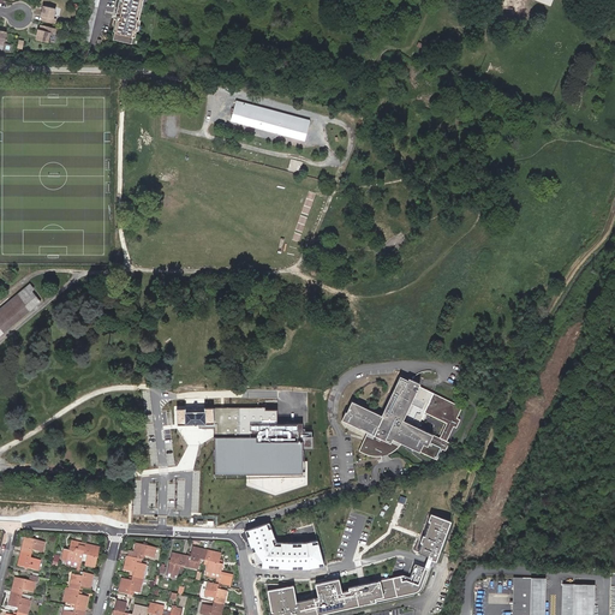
[(139,0),(119,0),(111,40),(130,45),(139,0)]
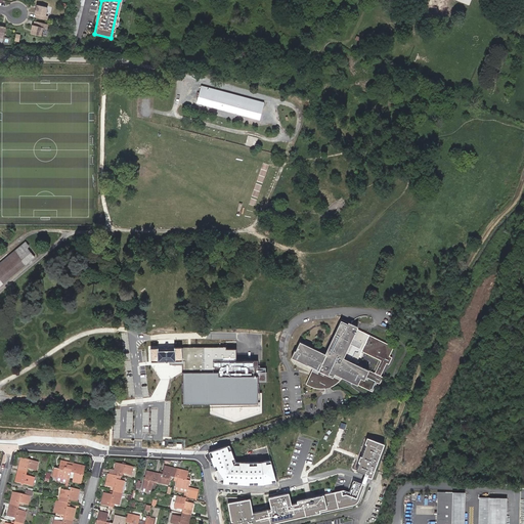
[(34,16),(34,19),(42,22),(42,18),(43,18),(45,9),(35,7),(33,16),(34,16)]
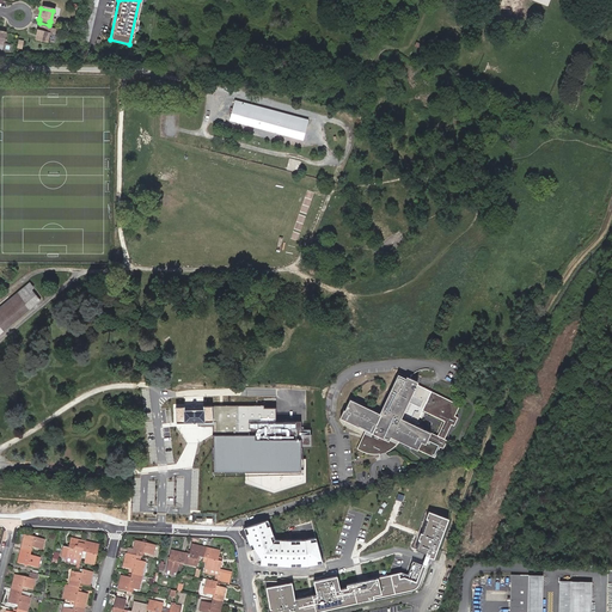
[(36,31),(34,41),(46,44),(48,35),(54,36),(55,31),(37,26),(37,31),(36,31)]
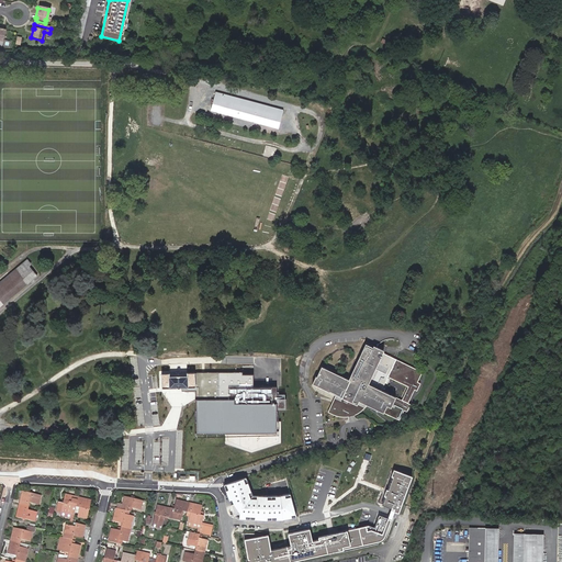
[(390,42),(378,36),(377,40),(389,45),(390,42)]
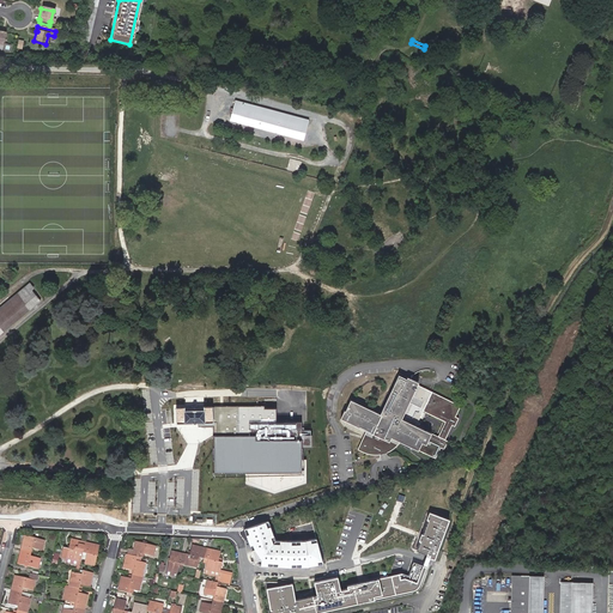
[(308,120),(236,99),(234,107),(237,107),(234,120),(299,140),(303,126),(305,127),(308,120)]
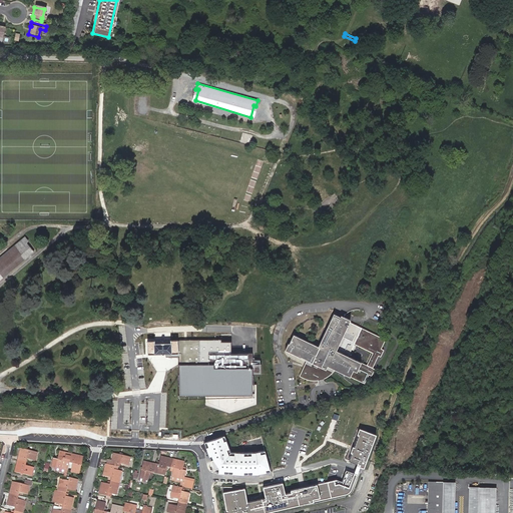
[(274,116),(280,113),(277,108),(272,110),(274,116)]
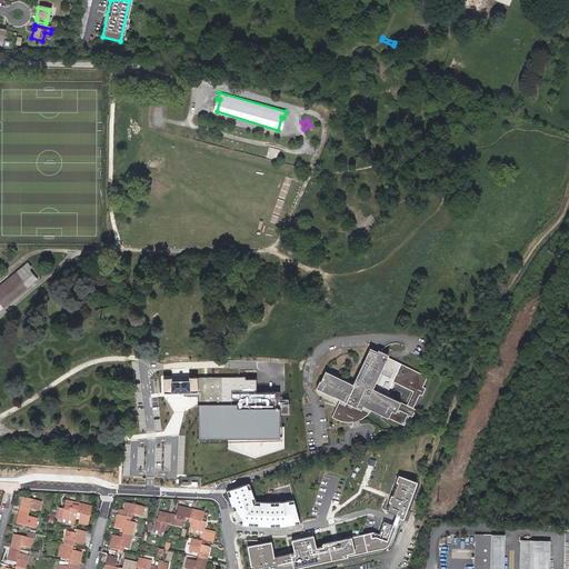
[(30,261),(18,271),(31,286),(40,278),(32,269),(35,267),(30,261)]
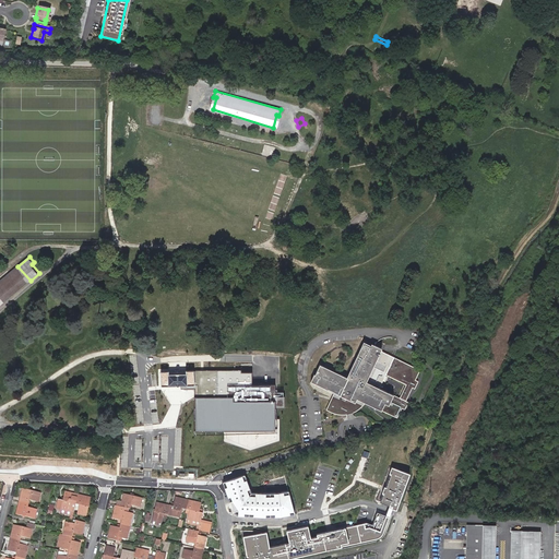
[(18,266),(8,274),(21,289),(31,281),(18,266)]
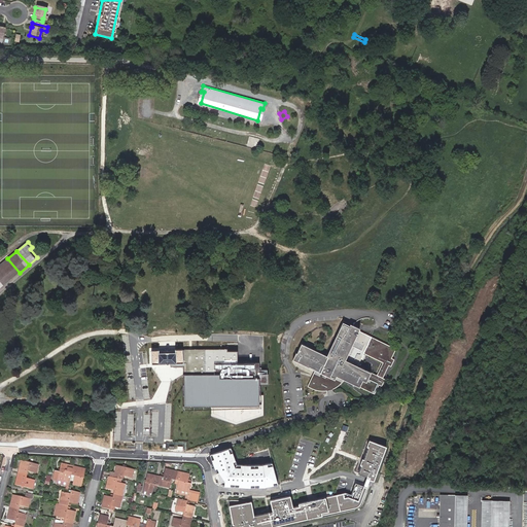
[(7,258),(2,264),(13,278),(20,273),(7,258)]
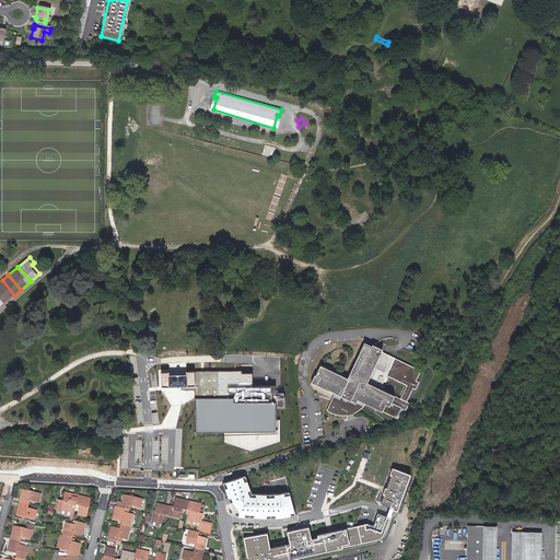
[(2,280),(0,281),(0,289),(9,300),(14,295),(2,280)]
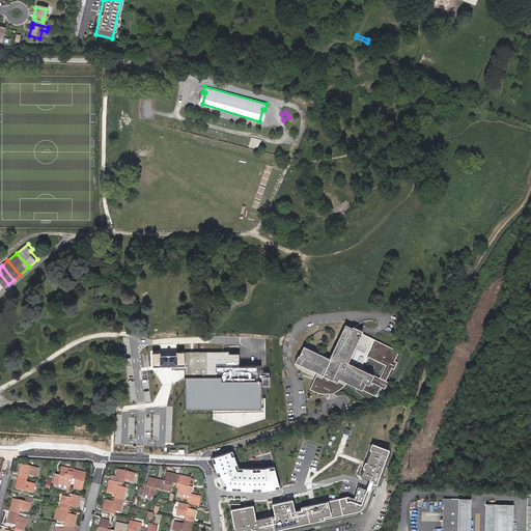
[(309,389),(318,393),(329,393),(338,389),(345,382),(376,396),(380,389),(378,388),(379,386),(381,387),(384,388),(387,381),(385,380),(391,367),(393,368),(396,361),(393,360),(391,359),(392,356),(394,357),(398,350),(361,333),(362,331),(352,326),(351,327),(343,325),(328,358),(302,346),(294,362),(316,372),(309,389)]
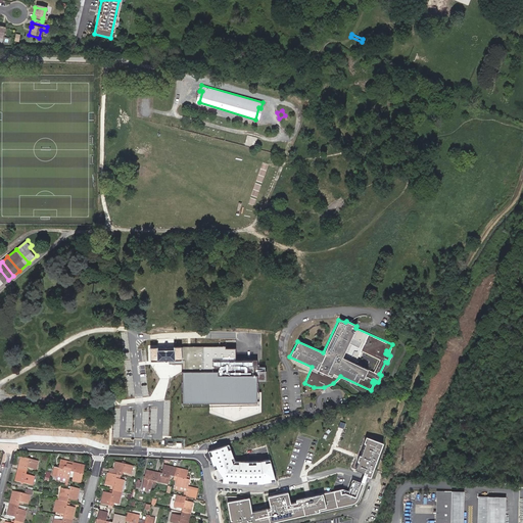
[(152,347),(152,350),(148,350),(149,362),(177,361),(184,361),(183,346),(176,346),(176,348),(159,349),(159,347),(152,347)]
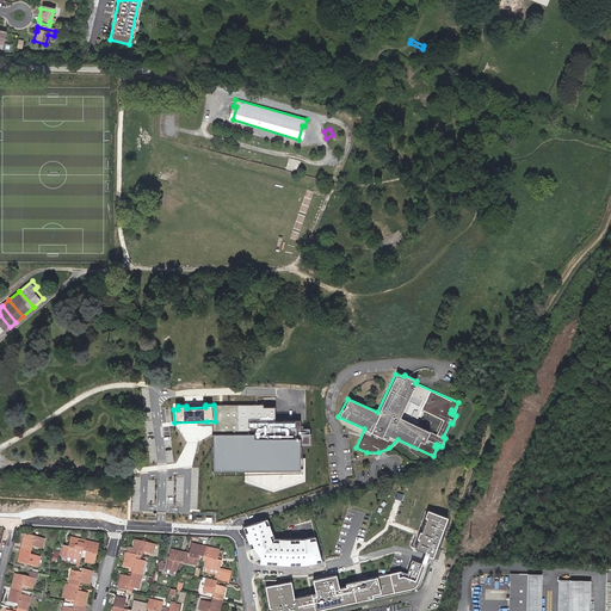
[(265,405),(220,406),(221,437),(216,437),(216,471),(303,470),(302,421),(278,421),(277,407),(265,407),(265,405)]
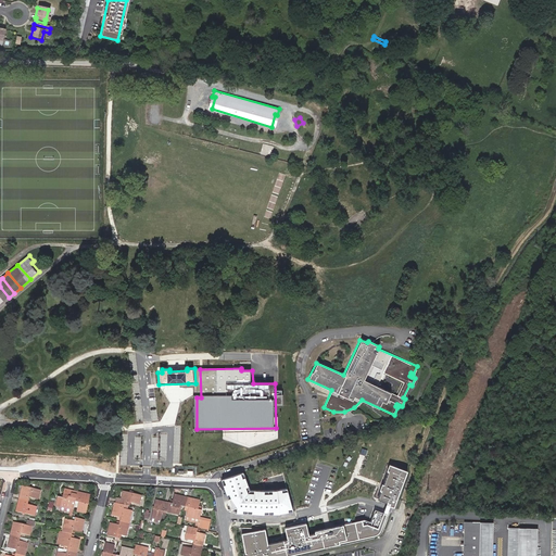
[(408,470),(389,464),(387,471),(389,471),(384,483),(382,483),(379,491),(381,491),(378,498),(388,502),(387,504),(394,507),(408,470)]
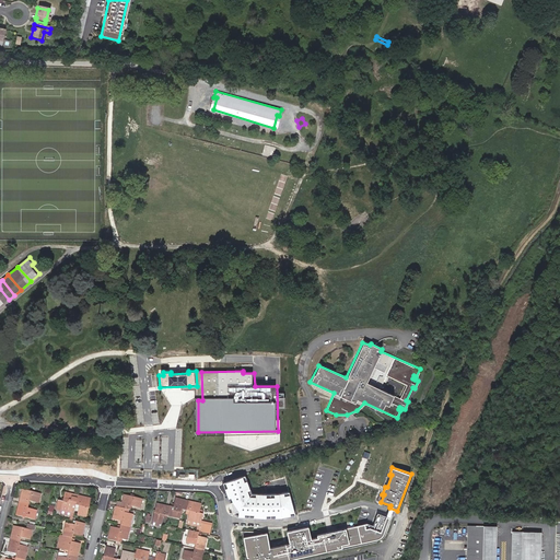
[(245,475),(224,482),(230,502),(234,513),(240,516),(266,517),(273,517),(290,516),(295,514),(290,492),(277,493),(251,493),(245,475)]
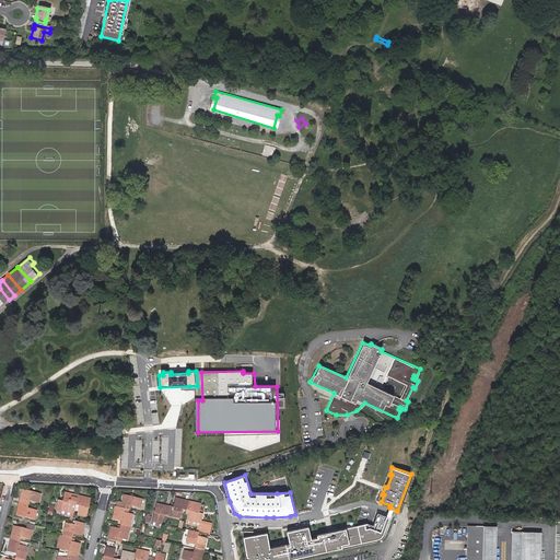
[(19,503),(28,505),(30,502),(38,504),(41,494),(22,490),(19,503)]
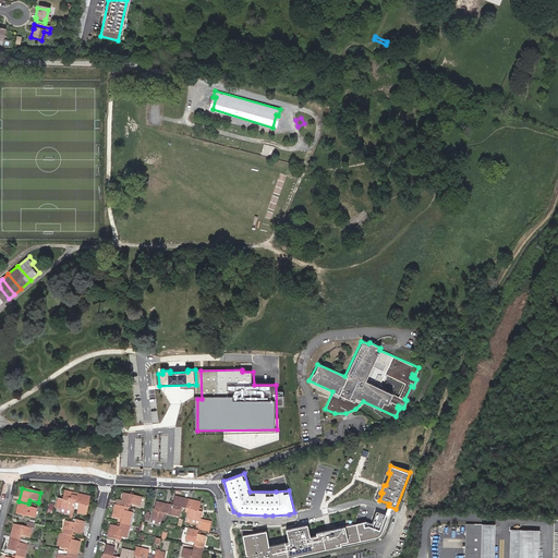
[(76,505),(79,495),(67,492),(61,510),(70,512),(71,510),(74,511),(76,505)]
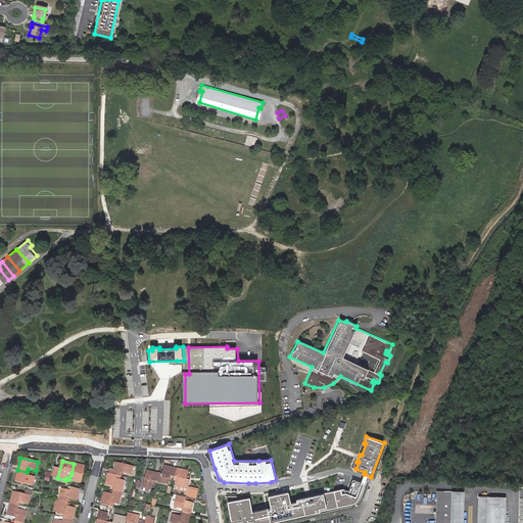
[(86,467),(74,464),(72,473),(75,473),(73,481),(82,484),(86,467)]
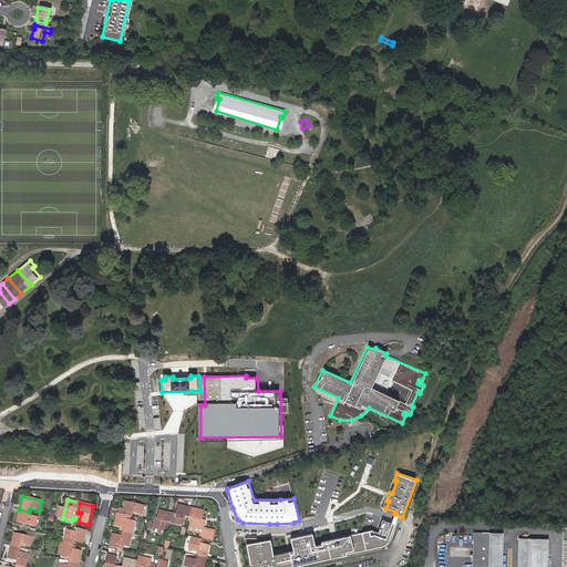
[(127,503),(124,515),(127,516),(133,517),(134,514),(143,516),(145,507),(127,503)]
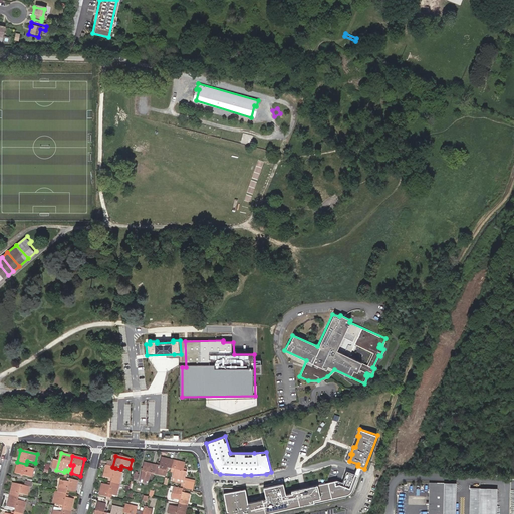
[(160,467),(157,466),(157,467),(155,474),(166,477),(168,469),(172,470),(174,462),(162,459),(160,467)]
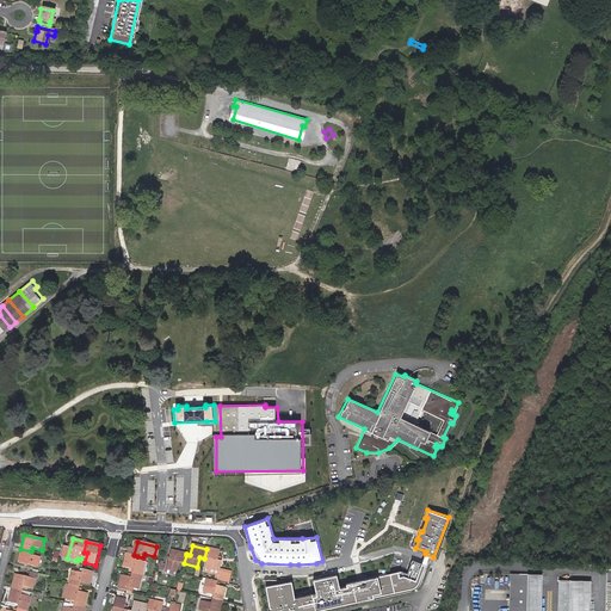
[(31,555),(31,551),(20,549),(18,563),(37,568),(39,557),(31,555)]
